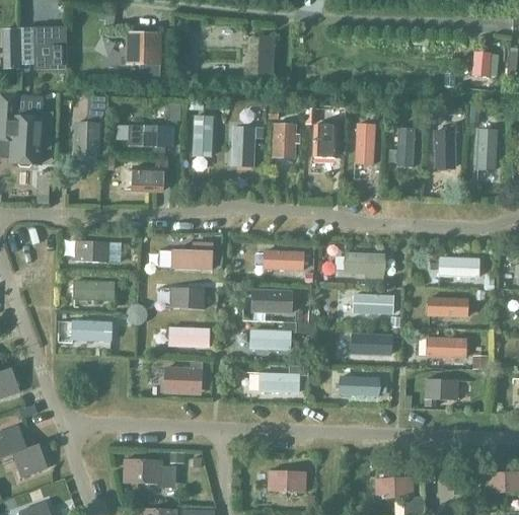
[(65,26),(32,26),(33,69),(66,68),(65,26)]
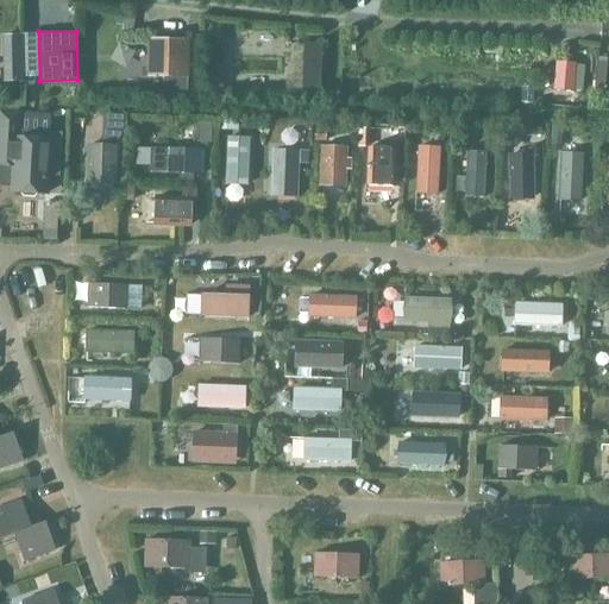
[(23,32),(5,33),(6,56),(24,56),(23,32)]
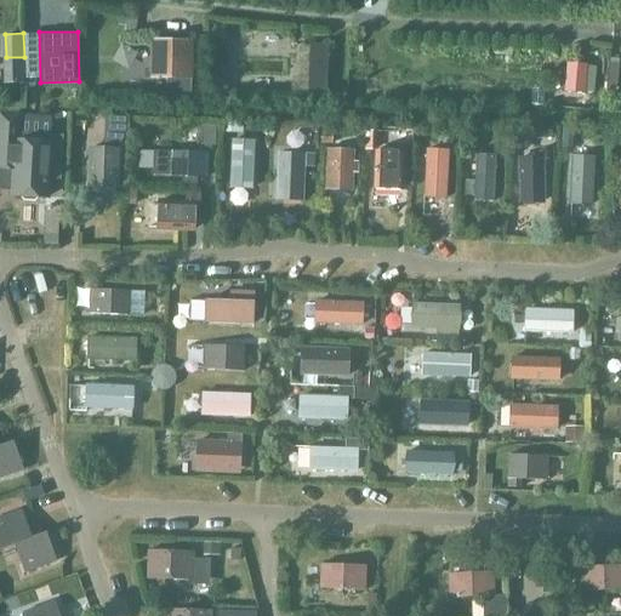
[(191,75),(186,75),(186,51),(191,51),(191,38),(155,38),(155,75),(166,75),(165,90),(191,91),(191,77),(191,75)]
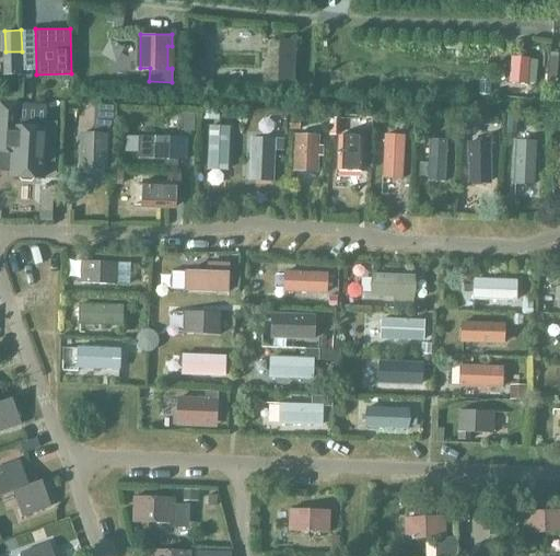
[(279,37),(277,84),(294,84),(295,37),(279,37)]
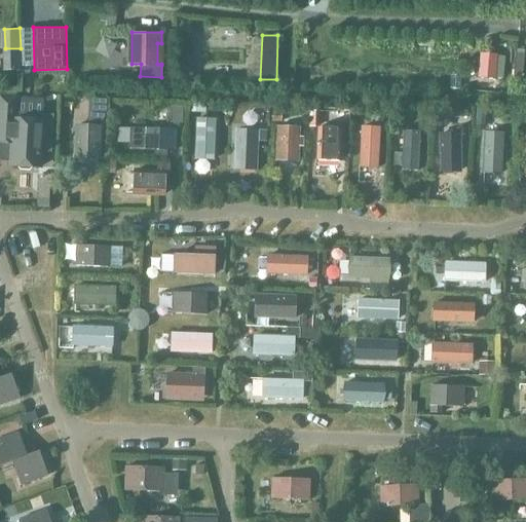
[(479,51),(477,75),(494,76),(496,52),(479,51)]
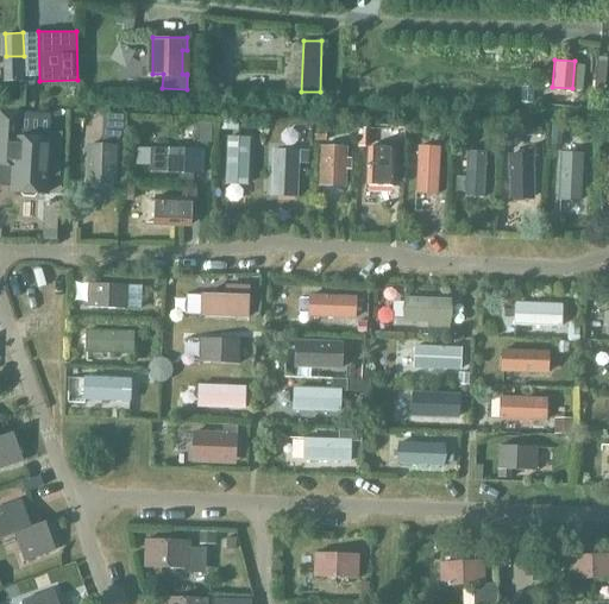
[(209,71),(208,89),(221,89),(223,73),(209,71)]
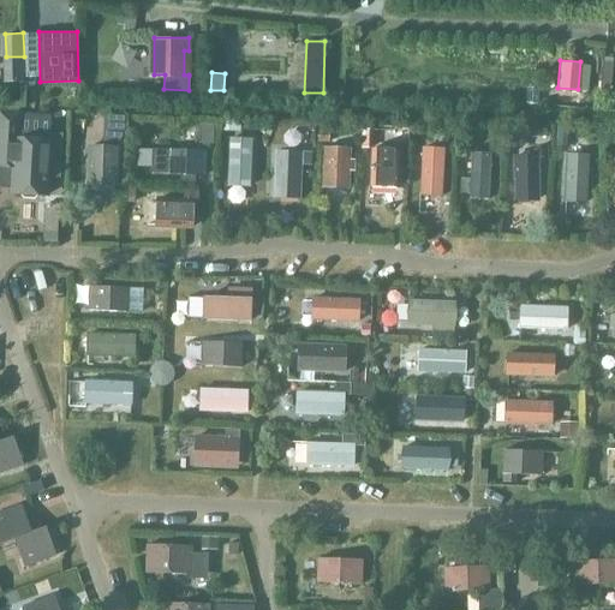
[(0,165),(10,166),(10,185),(10,192),(49,193),(51,175),(58,175),(60,132),(18,130),(18,127),(19,107),(0,106),(0,165)]
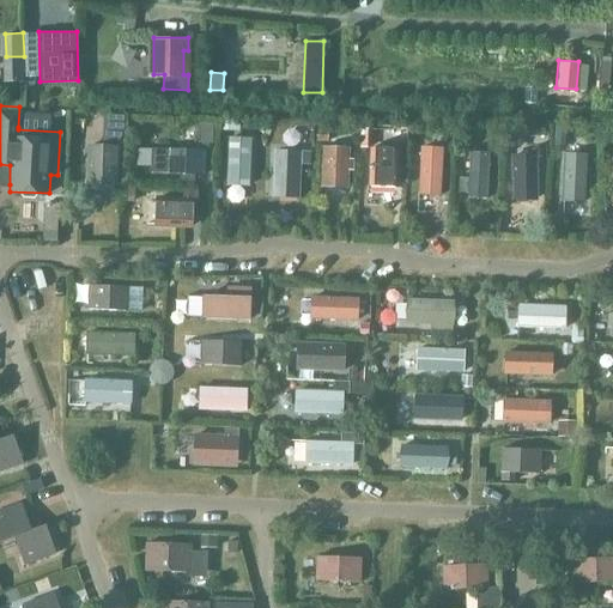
[(223,116),(223,128),(238,128),(238,117),(223,116)]
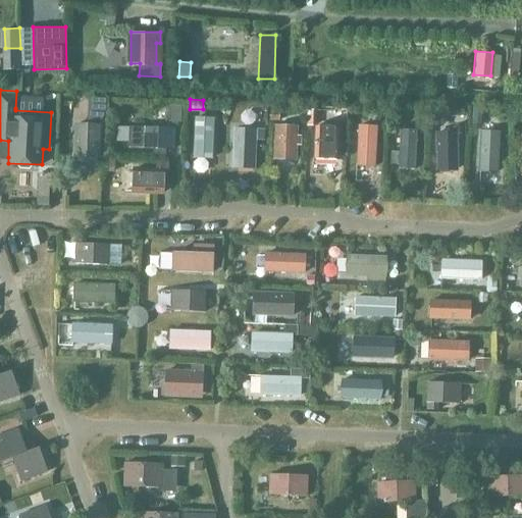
[(169,101),(169,120),(181,120),(181,101),(169,101)]
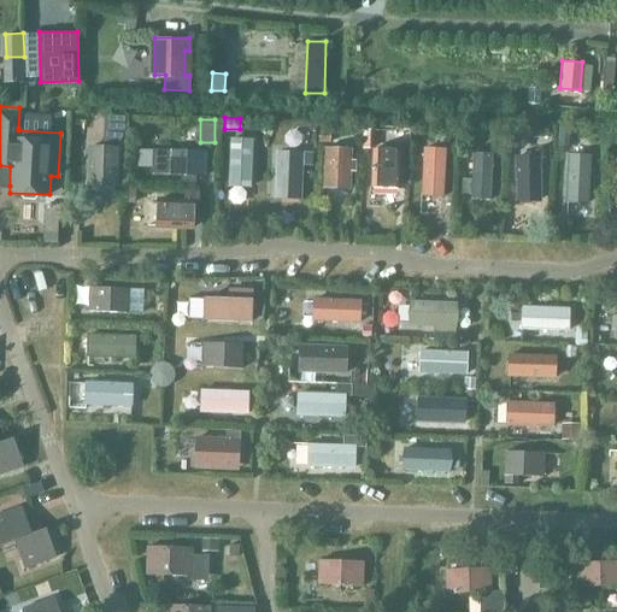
[(557,136),(557,145),(568,146),(568,136),(569,127),(558,127),(557,136)]
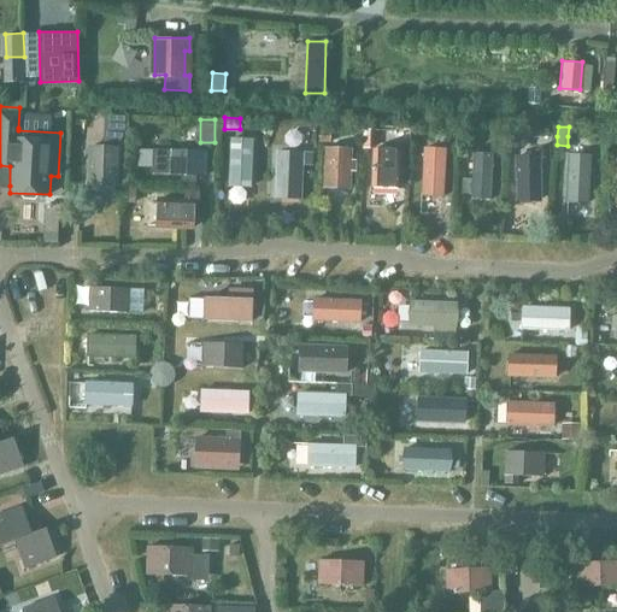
[(364,128),(363,145),(372,145),(372,128),(364,128)]
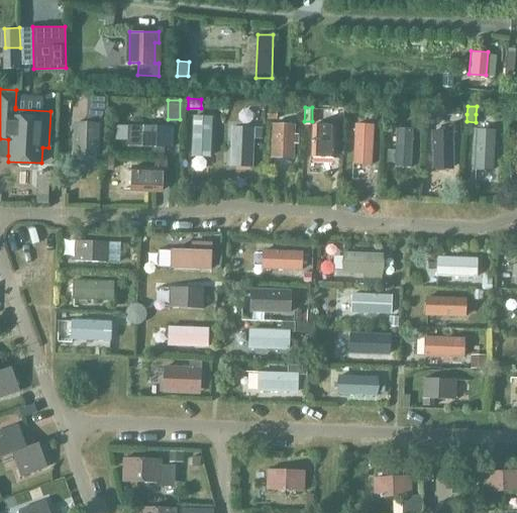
[(268,108),(267,117),(276,118),(276,108),(268,108)]
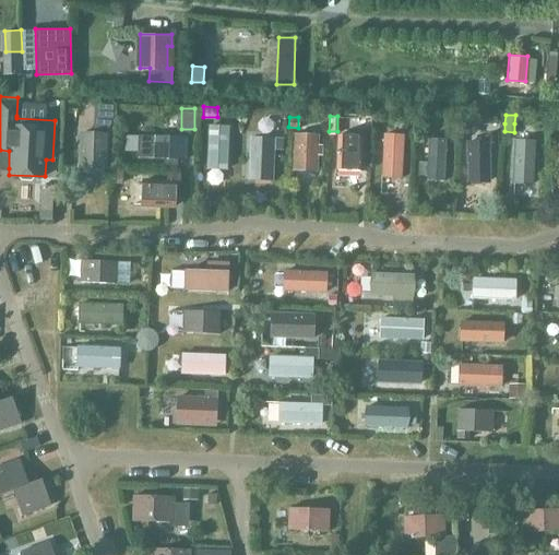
[(399,118),(397,128),(407,128),(408,118),(399,118)]
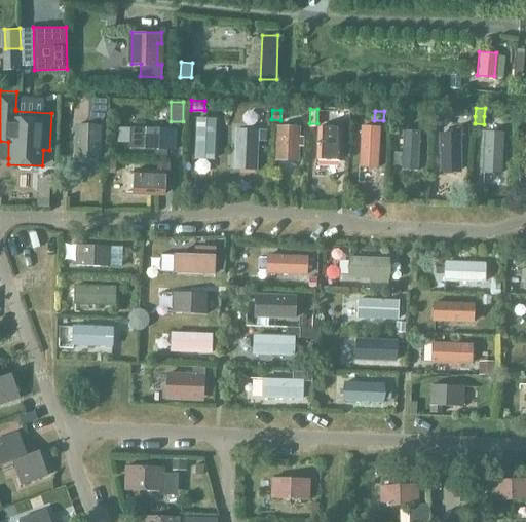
[(393,115),(393,125),(403,125),(404,115),(393,115)]
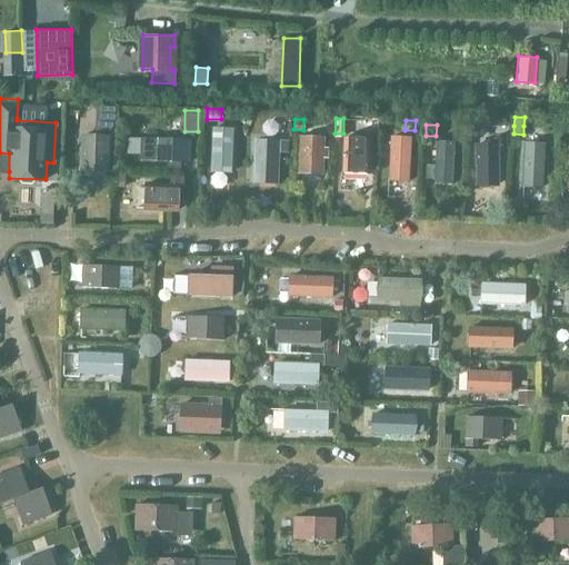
[(211,169),(231,170),(233,127),(212,126),(211,169)]
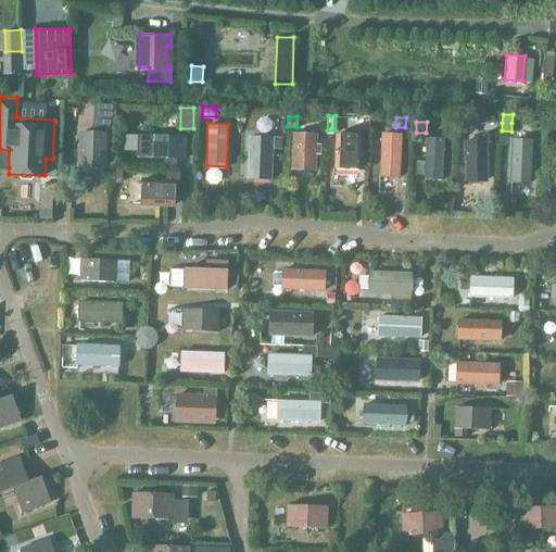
[(80,165),(104,166),(105,130),(80,129),(80,165)]
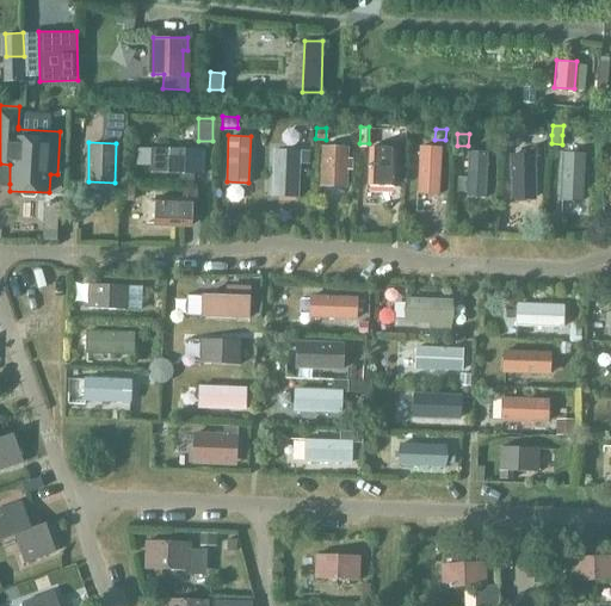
[(534,152),(508,152),(510,177),(511,177),(511,198),(514,198),(517,201),(525,199),(528,198),(536,198),(536,156),(544,156),(544,143),(532,143),(534,152)]
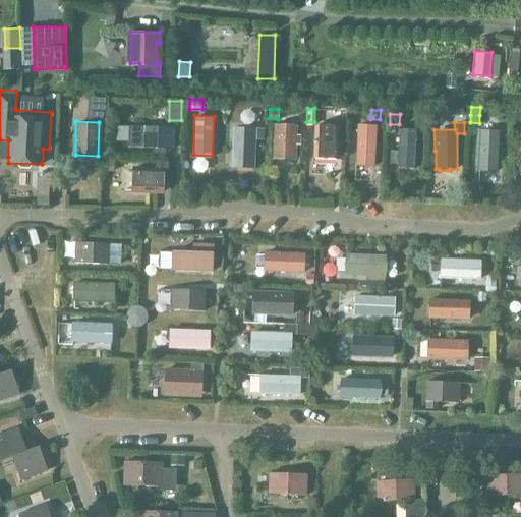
[(299,142),(299,133),(296,133),(296,123),(274,123),(273,156),(295,158),(296,144),(299,142)]
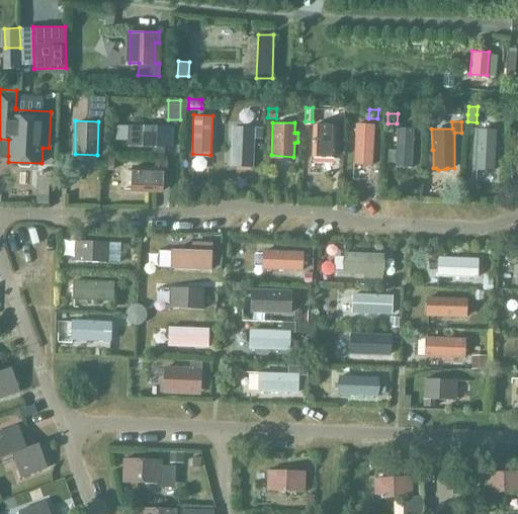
[(313,122),(311,156),(335,157),(336,123),(313,122)]
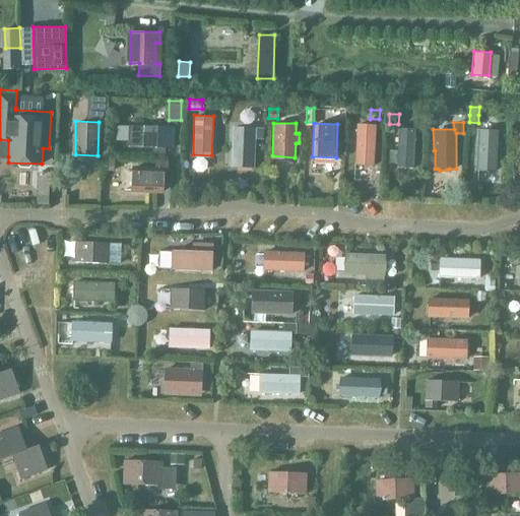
[(355,164),(374,165),(376,124),(358,123),(355,164)]
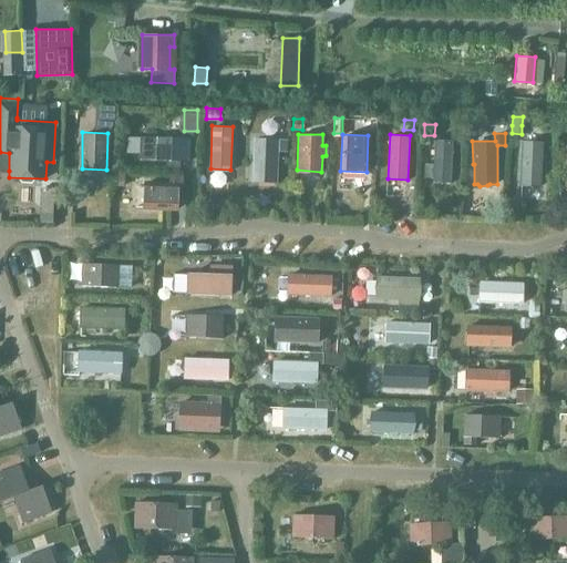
[(141,135),(140,157),(171,159),(187,160),(188,137),(172,137),(141,135)]
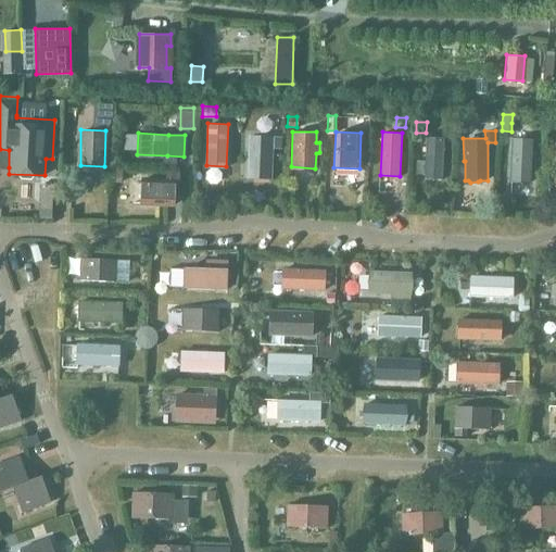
[(247,177),(270,178),(273,136),(248,135),(247,177)]
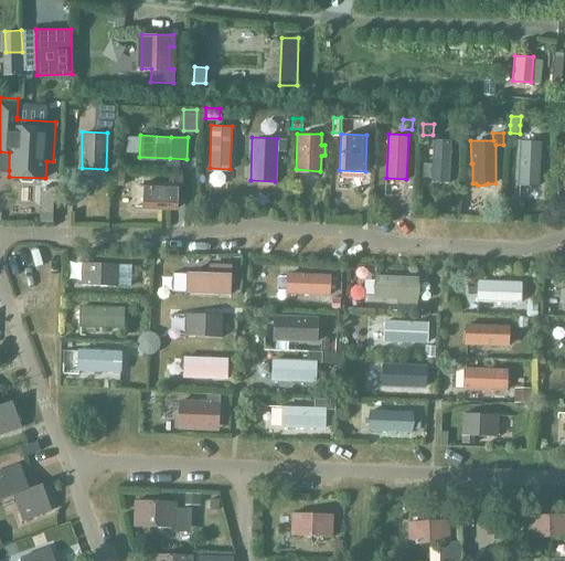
[(423,161),(422,176),(432,176),(432,180),(440,180),(449,181),(451,139),(441,139),(434,139),(433,162),(423,161)]
